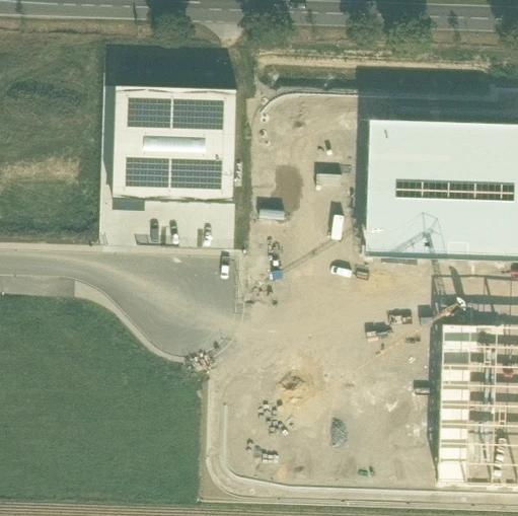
[(116,85),(112,199),(144,200),(233,203),(237,89),(116,85)]
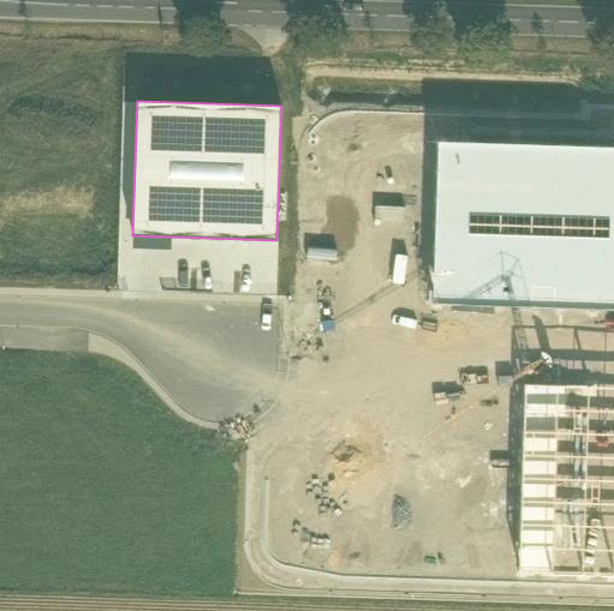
[(433,304),(558,307),(613,309),(613,147),(437,141),(433,304)]
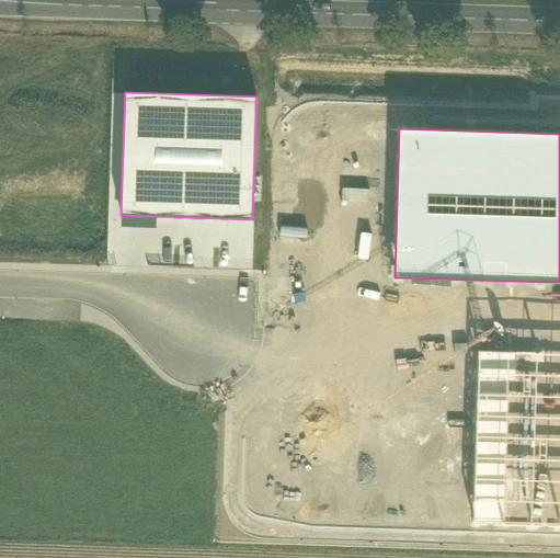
[(156,227),(156,216),(121,215),(121,226),(156,227)]
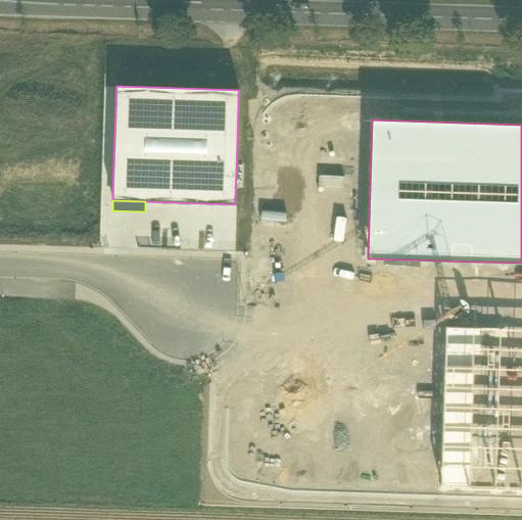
[(521,263),(474,262),(472,326),(521,327),(521,263)]
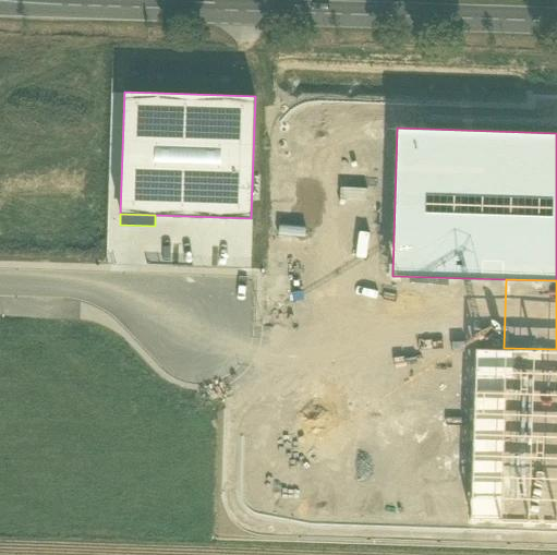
[(556,349),(504,348),(474,348),(469,520),(556,522),(556,349)]
